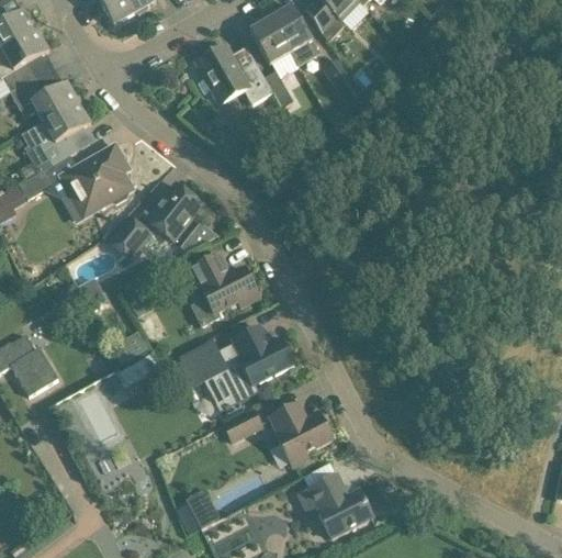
[(134,12),(126,0),(99,0),(113,24),(123,19),(134,12)]
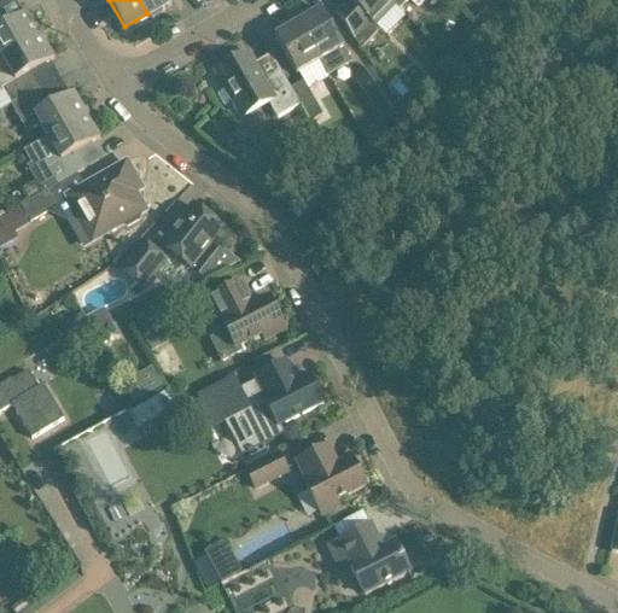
[(139,0),(147,13),(172,0),(139,0)]
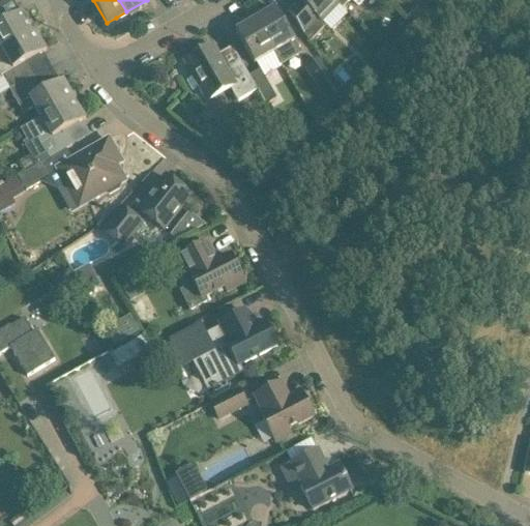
[(343,5),(336,0),(296,0),(289,8),(310,39),(326,22),(331,28),(348,11),(343,5)]
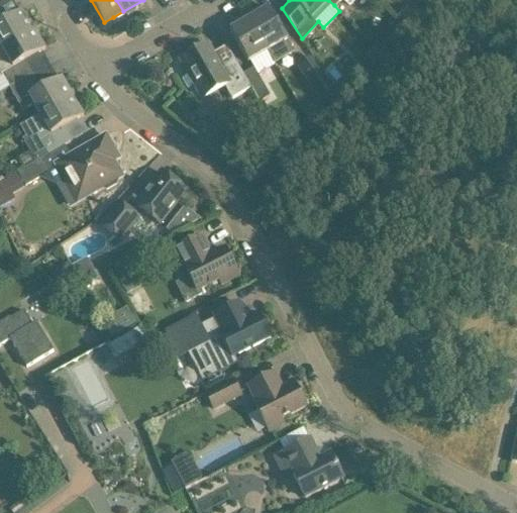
[(416,13),(407,4),(397,14),(407,23),(416,13)]
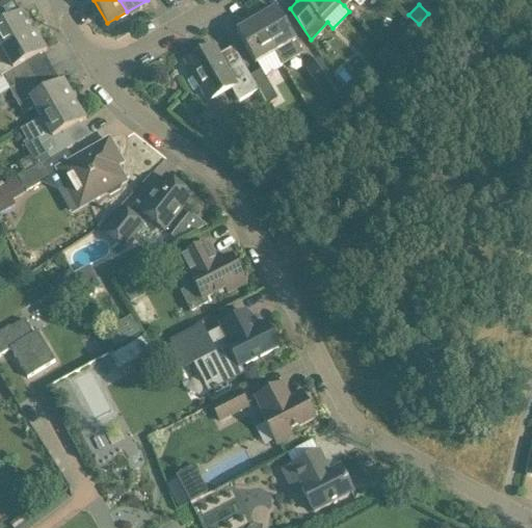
[(276,5),(257,17),(283,60),(293,55),(301,49),(276,5)]
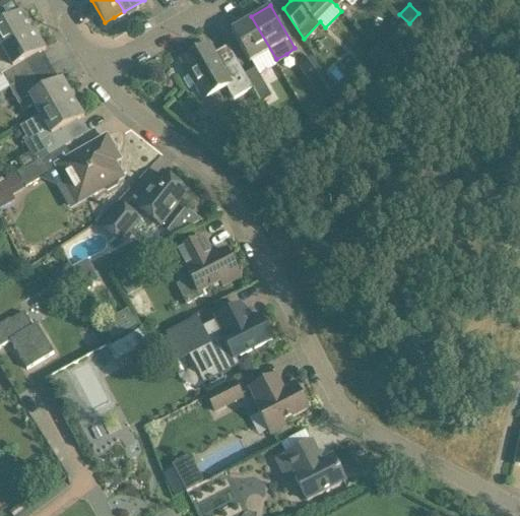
[(0,16),(0,46),(35,26),(22,7),(1,19),(0,16)]
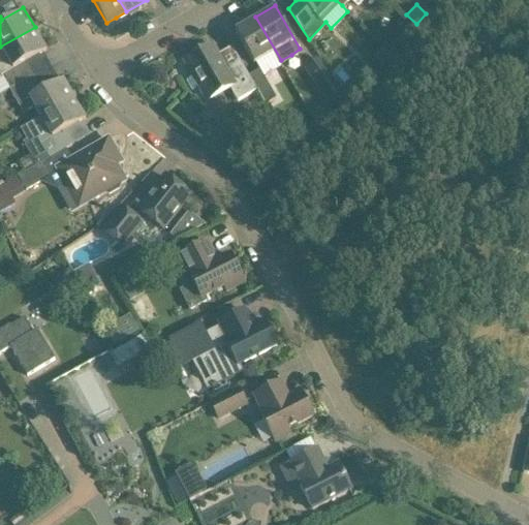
[(236,29),(241,37),(246,47),(254,60),(274,49),(280,61),(281,60),(255,17),(236,29)]
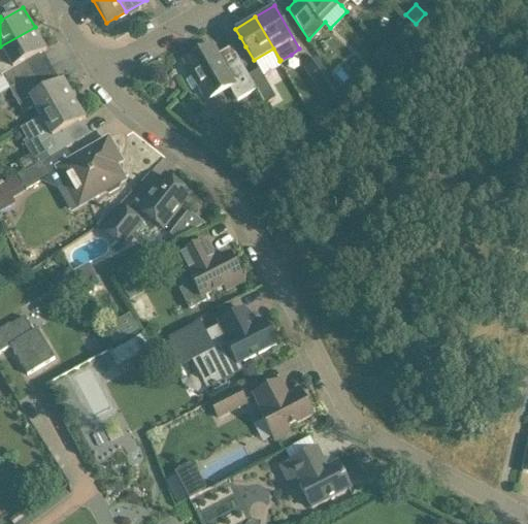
[(401,23),(401,28),(406,33),(414,26),(405,18),(401,23)]
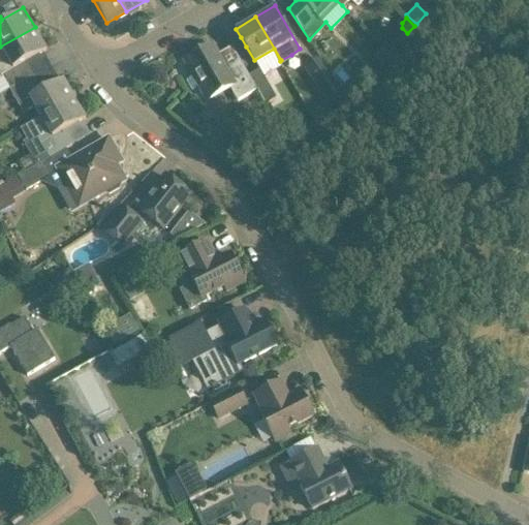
[(35,27),(0,47),(0,68),(10,87),(33,74),(25,59),(47,47),(35,27)]
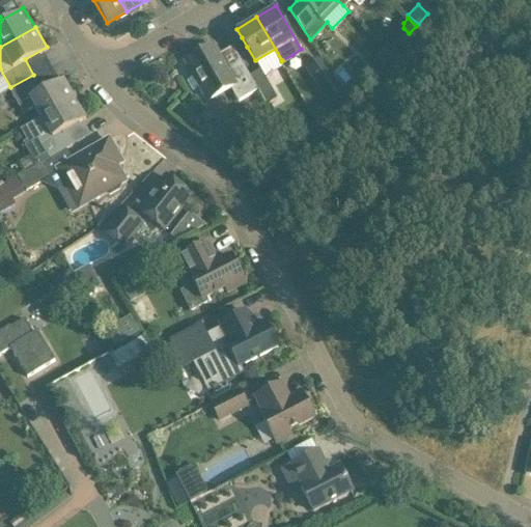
[(242,59),(227,67),(213,43),(186,58),(194,73),(187,77),(193,87),(200,83),(206,94),(228,82),(238,98),(257,86),(249,74),(242,59)]
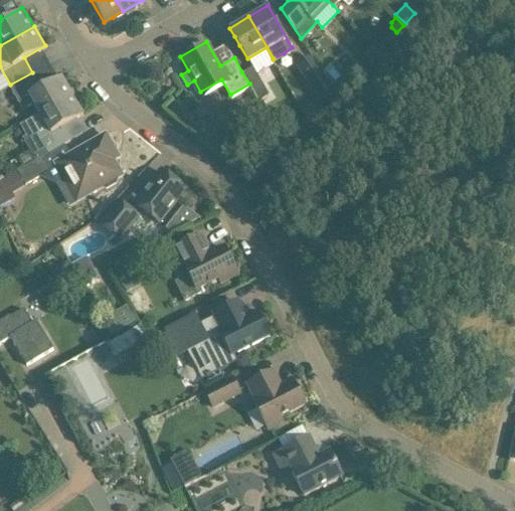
[(258,100),(269,93),(252,64),(241,71),(249,83),(258,100)]
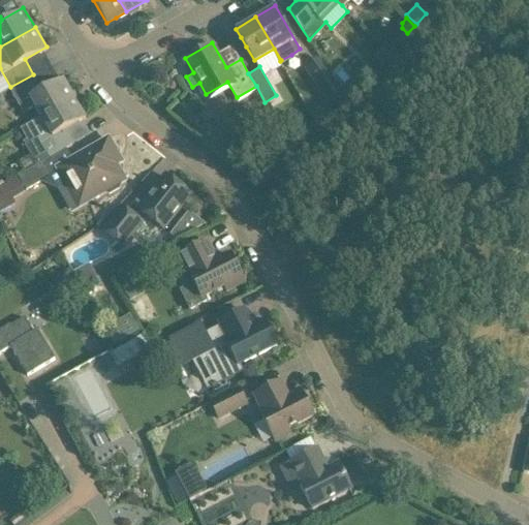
[(332,104),(345,95),(328,69),(314,79),(332,104)]
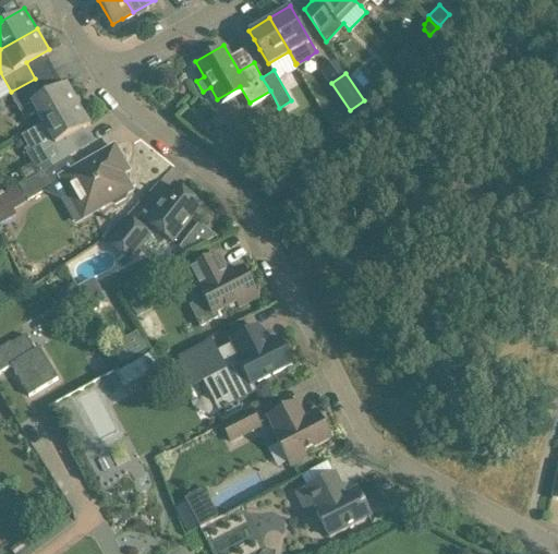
[(36,109),(43,121),(44,122),(79,101),(65,80),(43,93),(35,79),(11,92),(25,116),(36,109)]
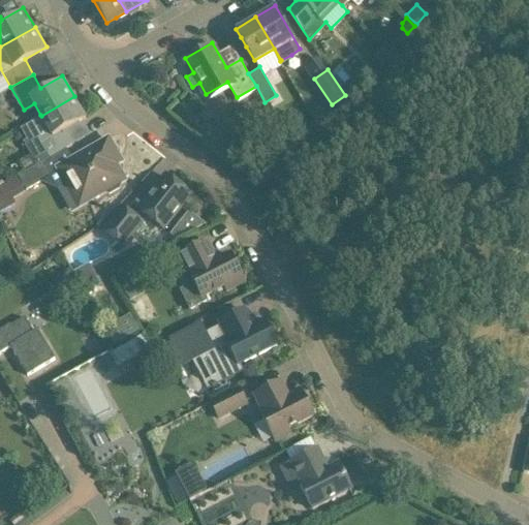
[(36,162),(43,159),(72,143),(64,128),(86,116),(74,96),(41,116),(40,115),(21,126),(27,139),(24,141),(36,162)]
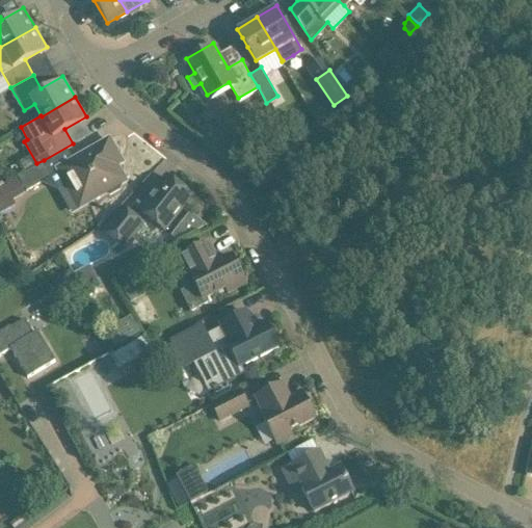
[(72,211),(105,191),(110,192),(120,187),(121,182),(126,179),(113,156),(118,153),(109,136),(57,165),(68,183),(58,188),(72,211)]
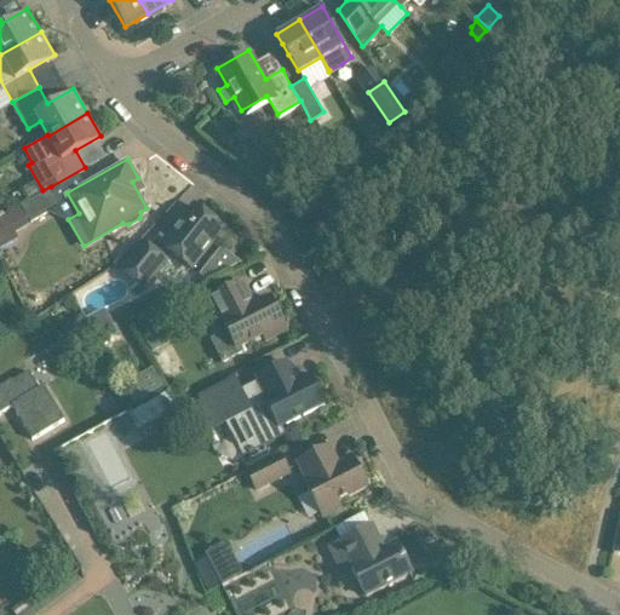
[(280,171),(273,166),(265,168),(263,178),(269,183),(279,180),(280,171)]
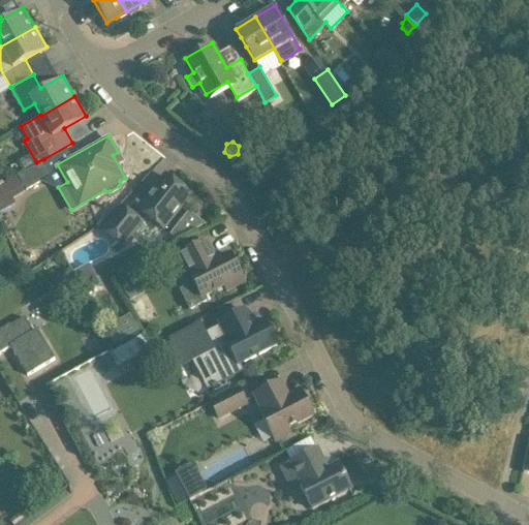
[(260,166),(267,158),(255,149),(249,157),(260,166)]
